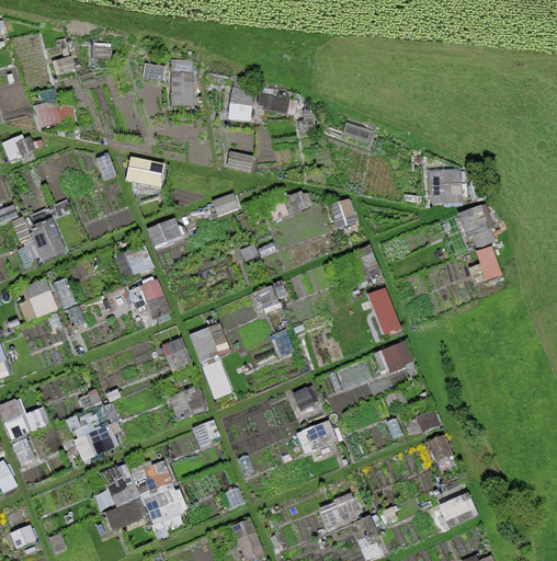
[(38,34),(16,39),(27,84),(50,78),(38,34)]
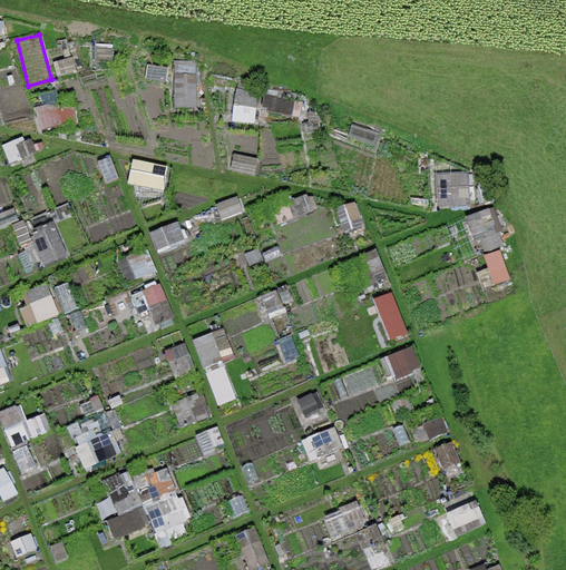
[(252,120),(257,91),(237,88),(232,117),(252,120)]
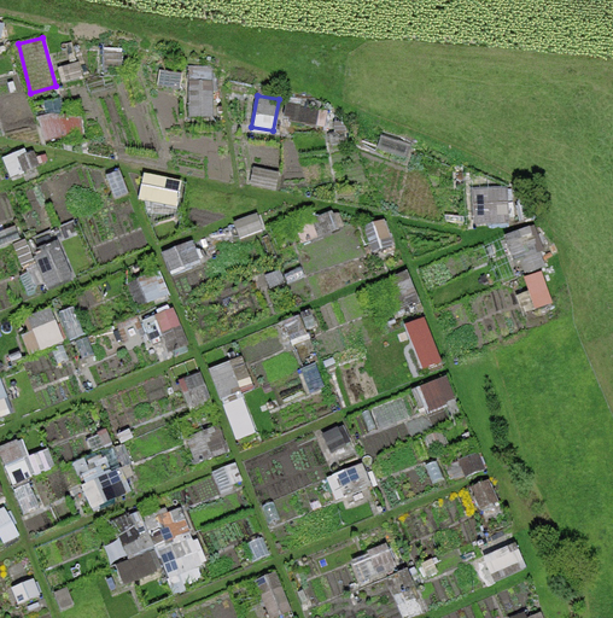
[(81,132),(77,110),(39,116),(41,138),(81,132)]
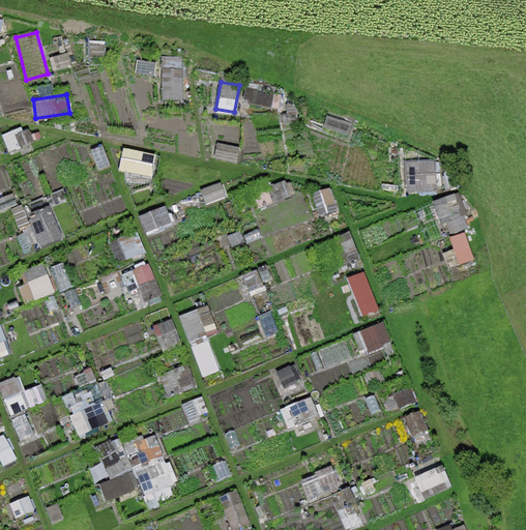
[(151,176),(156,155),(124,148),(120,169),(151,176)]
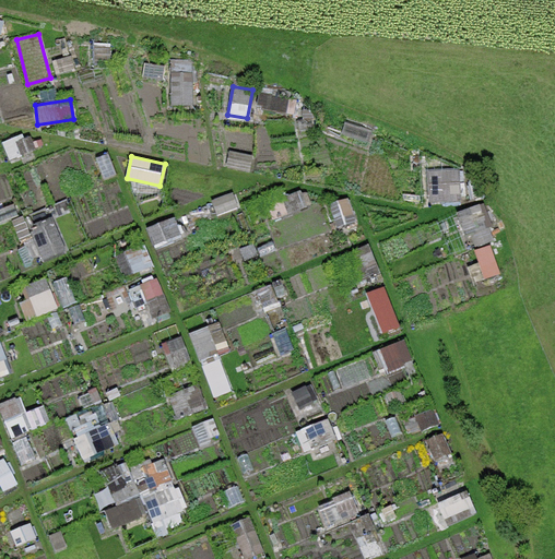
[(460,167),(433,169),(435,202),(462,200),(460,167)]
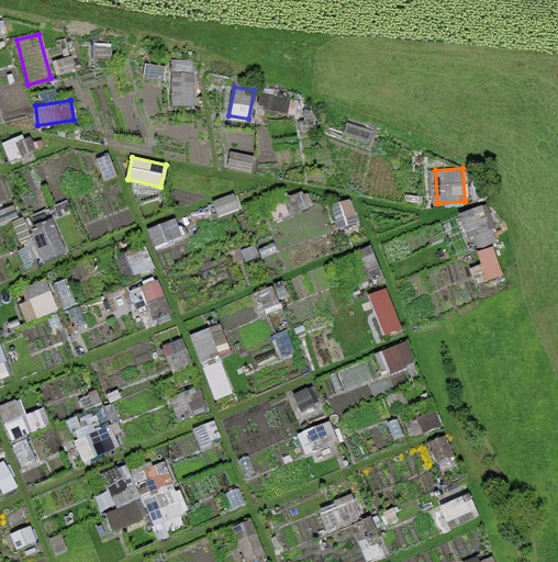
[(317,211),(274,222),(285,268),(328,258),(317,211)]
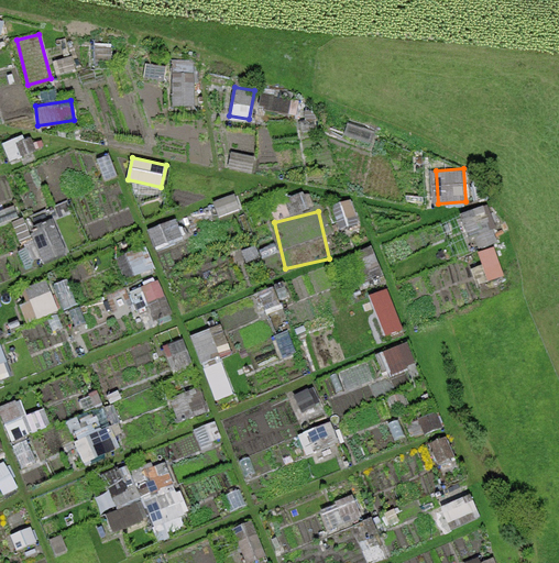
[(40,263),(66,251),(53,221),(26,233),(40,263)]
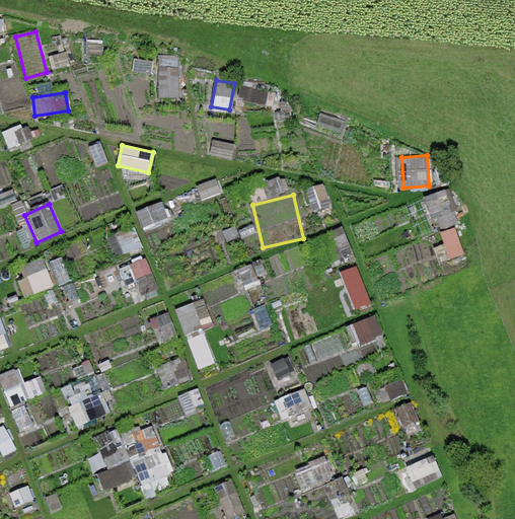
[(149,227),(154,243),(203,230),(199,214),(149,227)]
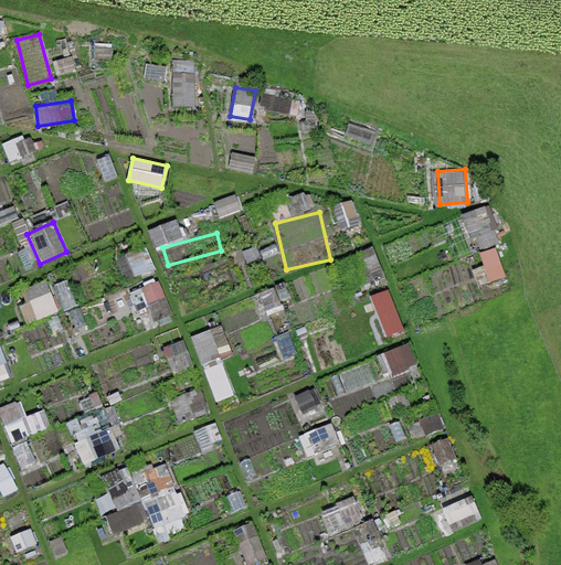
[(131,273),(152,267),(148,251),(127,256),(131,273)]
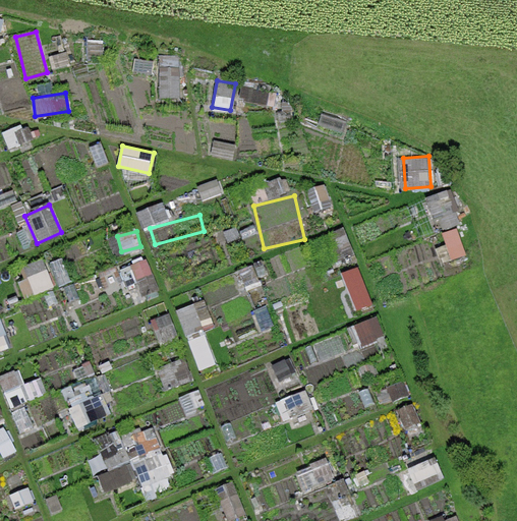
[(130,259),(139,296),(157,292),(148,255),(130,259)]
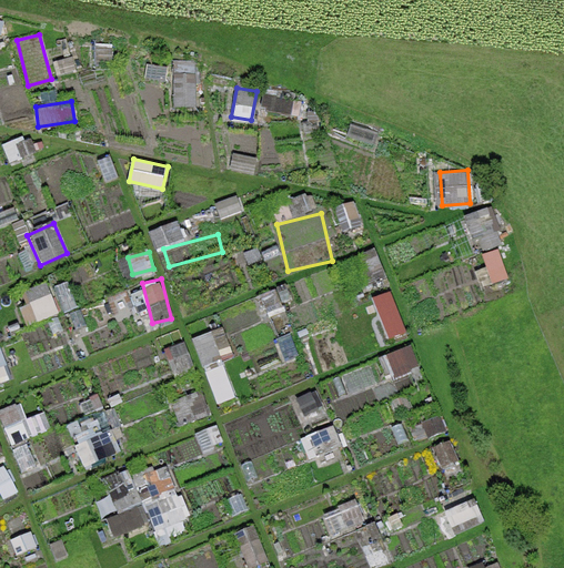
[(18,293),(30,323),(58,312),(46,282),(18,293)]
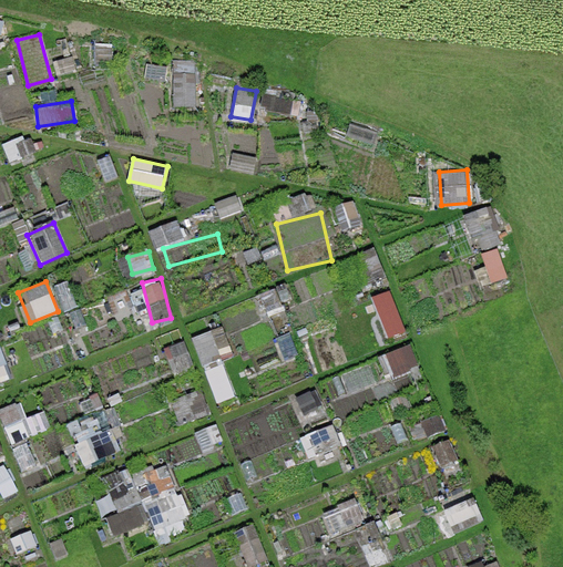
[(388,287),(368,296),(388,340),(407,331),(388,287)]
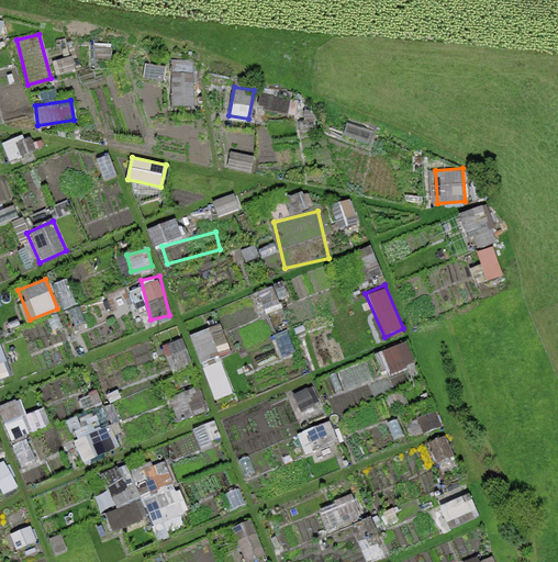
[(238,349),(272,336),(266,318),(231,330),(238,349)]
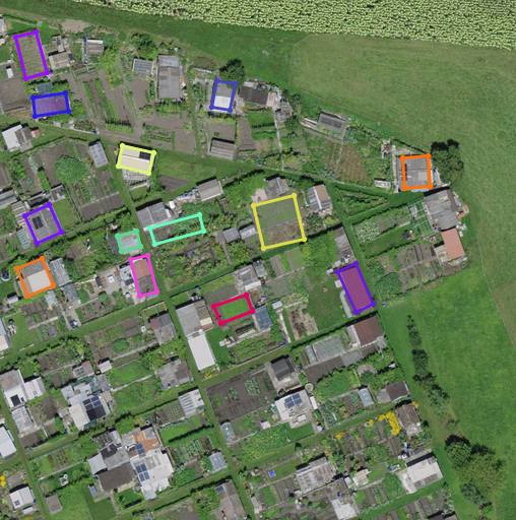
[(196,326),(209,322),(203,300),(190,304),(196,326)]
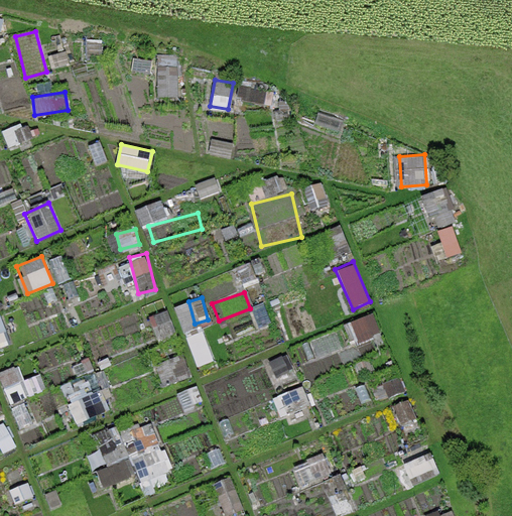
[(158,342),(175,336),(164,307),(148,314),(158,342)]
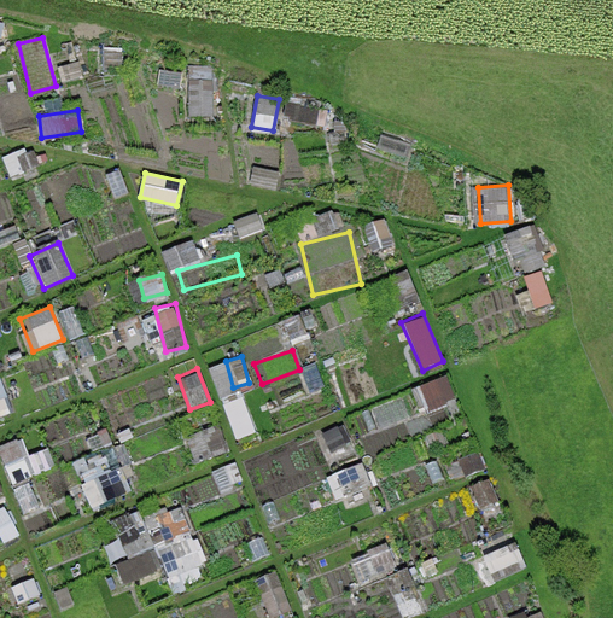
[(427,407),(454,401),(448,374),(421,380),(427,407)]
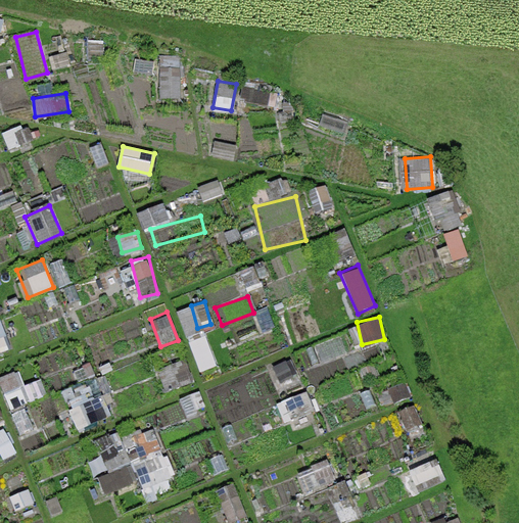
[(0,351),(9,349),(0,318),(0,351)]
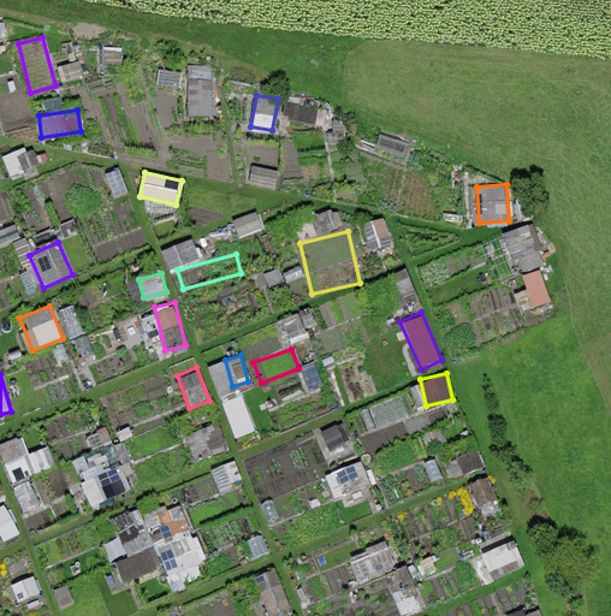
[(236,440),(255,431),(238,394),(218,403),(236,440)]
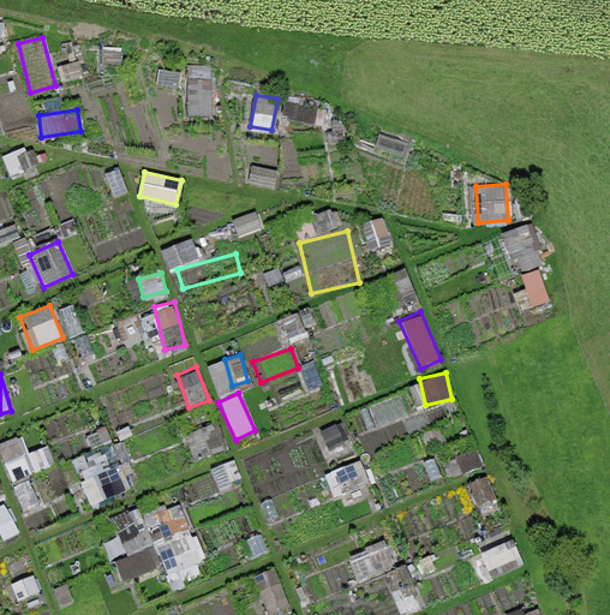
[(184,429),(191,459),(225,451),(217,421),(184,429)]
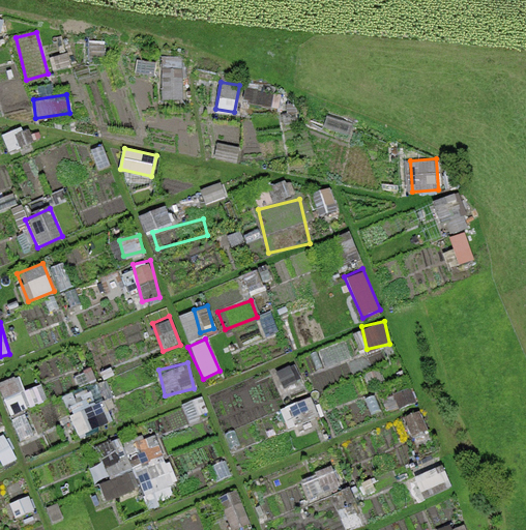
[(7,414),(26,408),(15,376),(0,381),(0,393),(7,414)]
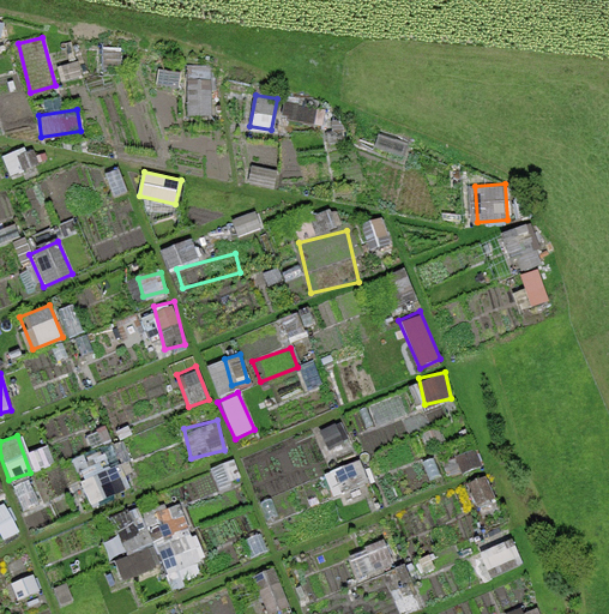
[(439,485),(426,438),(372,452),(385,500),(439,485)]
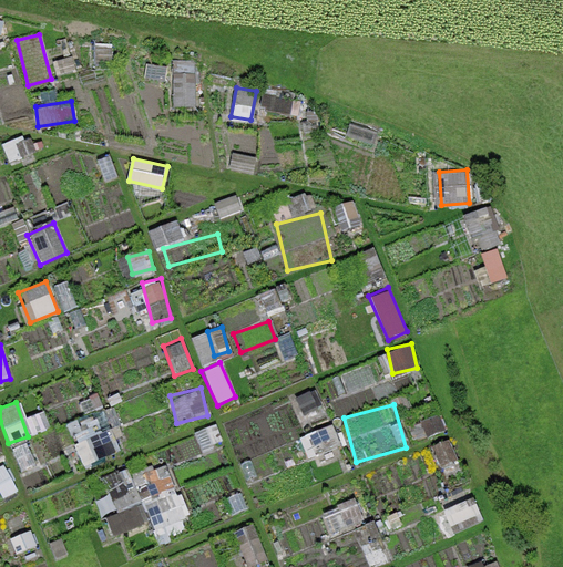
[(317,460),(340,454),(334,426),(310,432),(317,460)]
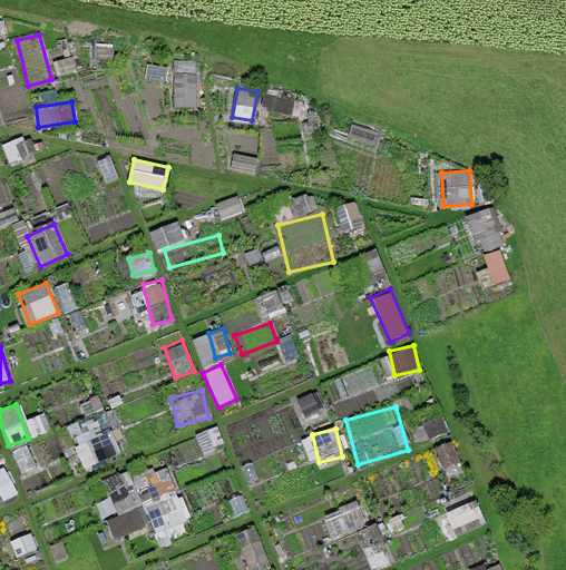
[(84,467),(116,454),(107,432),(75,445),(84,467)]
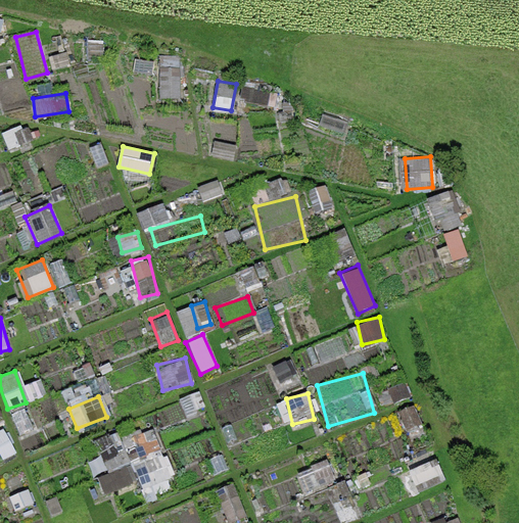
[(106,469),(133,466),(136,485),(166,481),(159,437),(103,443),(106,469)]
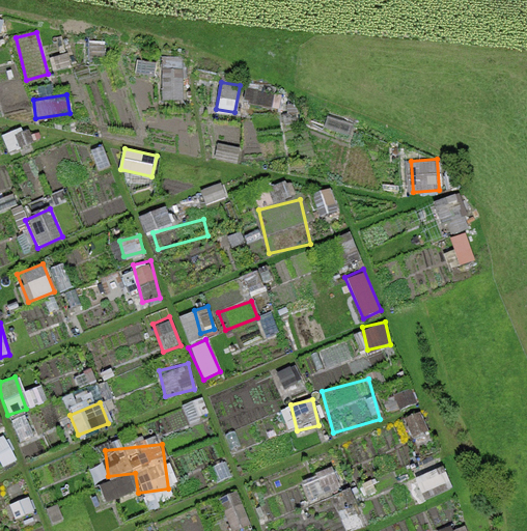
[(106,503),(135,493),(128,474),(99,484),(106,503)]
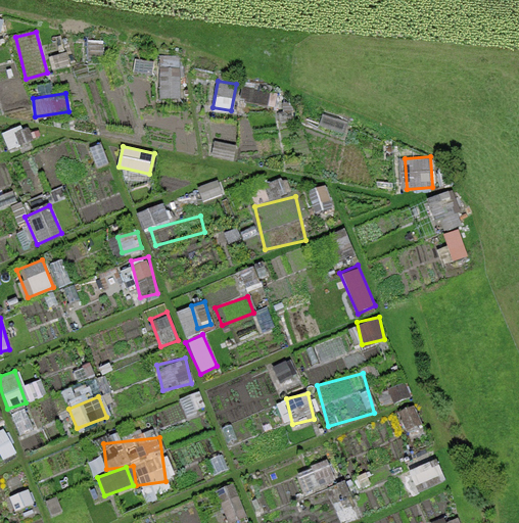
[(220,488),(227,519),(242,516),(235,484),(220,488)]
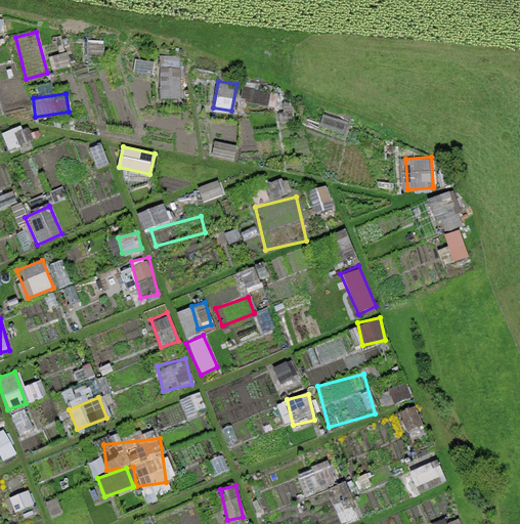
[(163,519),(165,523),(202,523),(191,504),(163,519)]
